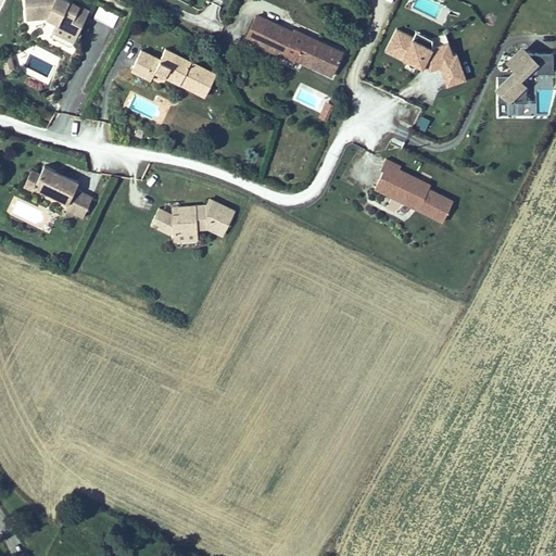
[(88,10),(73,2),(71,5),(67,3),(68,0),(25,0),(27,17),(47,16),(58,22),(50,36),(71,46),(81,35),(81,33),(78,32),(88,10)]
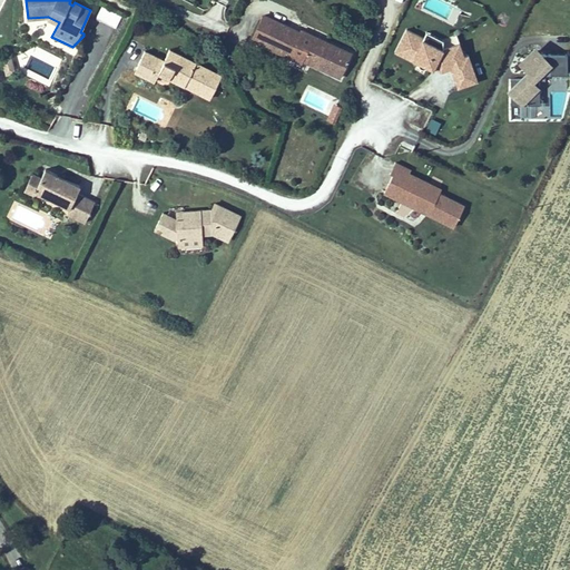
[(20,21),(17,8),(9,10),(12,23),(20,21)]
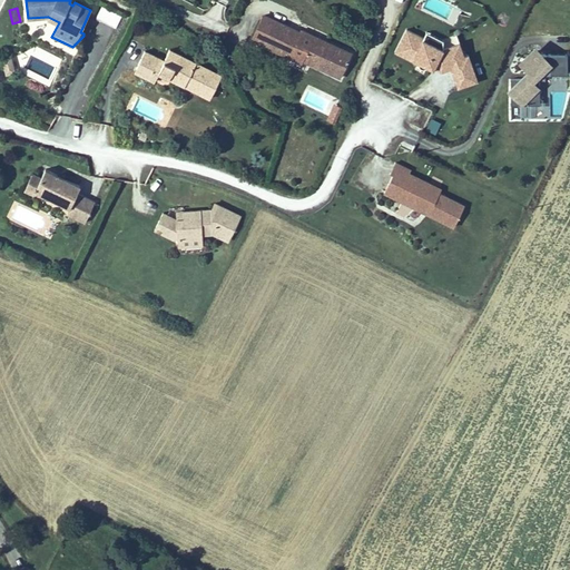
[(269,46),(279,23),(262,16),(252,38),(269,46)]
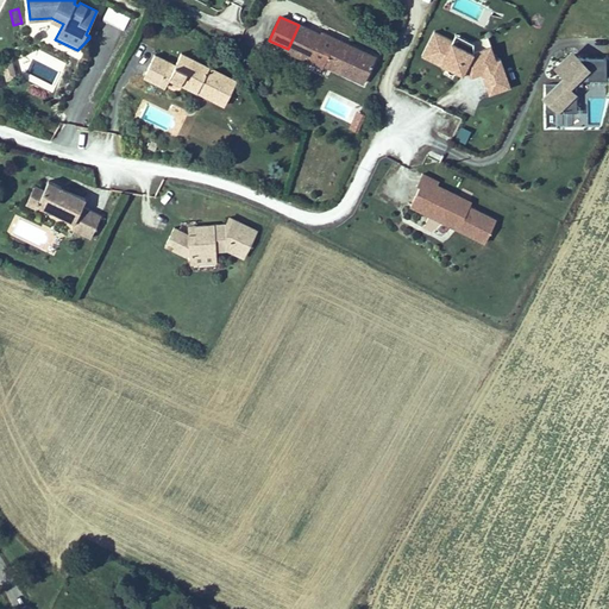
[(308,58),(320,35),(299,25),(288,49),(308,58)]
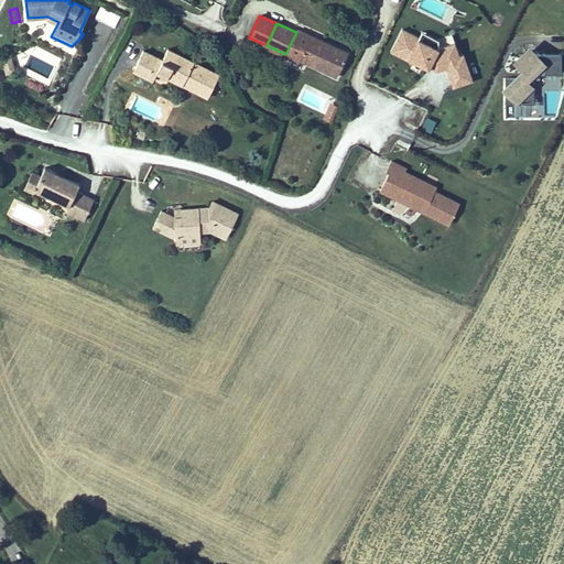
[(459,56),(452,35),(438,40),(423,32),(420,38),(402,29),(391,51),(408,60),(409,58),(429,68),(430,66),(431,64),(441,69),(446,67),(453,87),(473,80),(464,54),(459,56)]
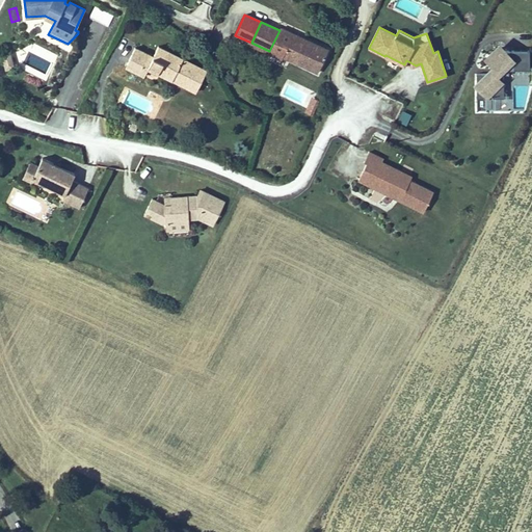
[(303,38),(281,28),(280,30),(302,41),(303,38)]
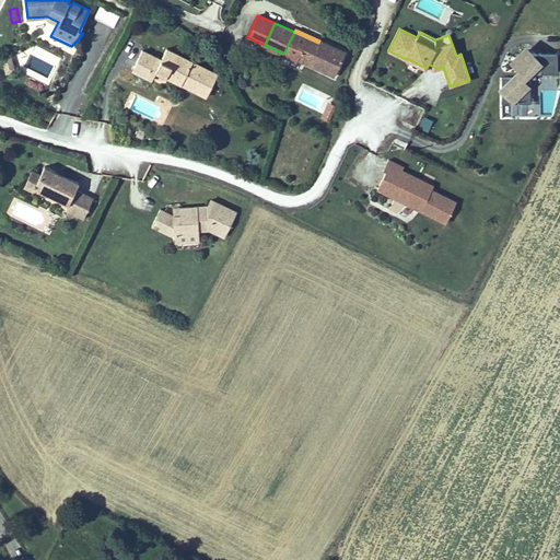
[(346,53),(319,41),(318,43),(294,32),(283,54),(298,60),(299,58),(335,76),(346,53)]
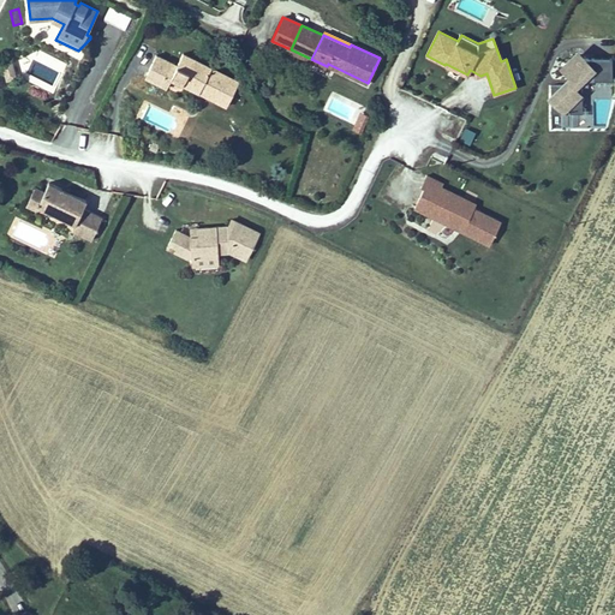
[(239,82),(183,53),(177,65),(156,54),(147,73),(162,81),(165,75),(172,78),(227,106),(239,82)]
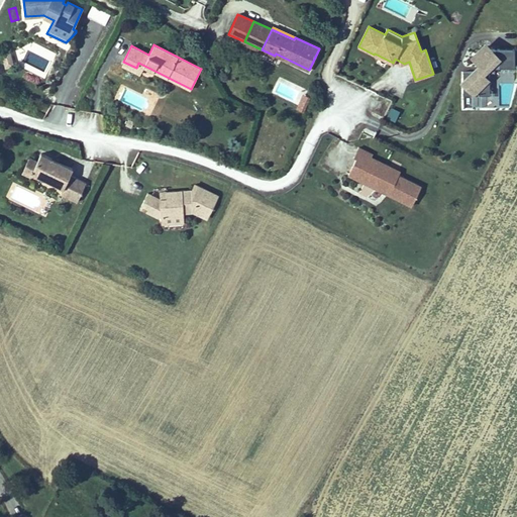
[(10,48),(0,50),(4,66),(14,63),(10,48)]
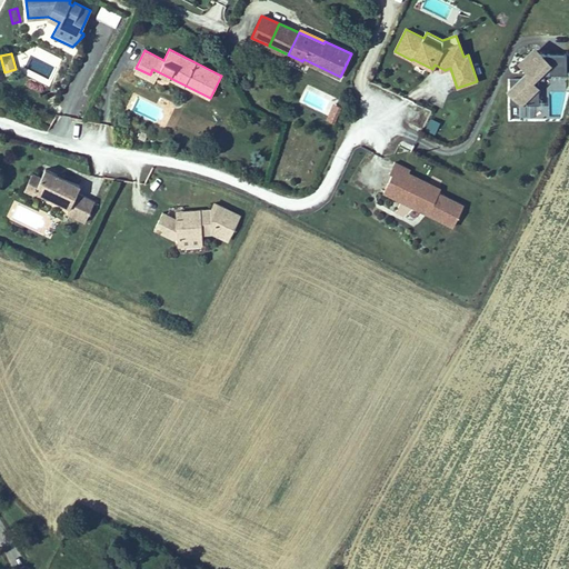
[(539,105),(538,79),(545,79),(545,73),(566,73),(566,56),(567,56),(567,55),(565,55),(527,55),(526,55),(526,56),(526,78),(509,79),(509,105),(521,105),(521,107),(530,107),(530,105),(539,105)]
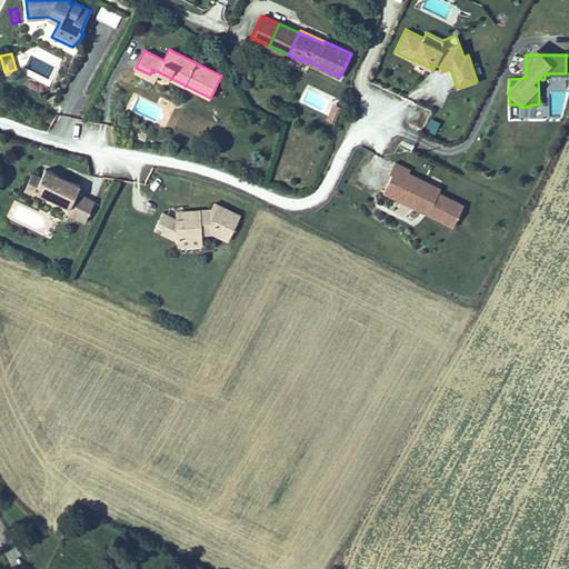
[(155,80),(159,72),(152,69),(150,75),(136,68),(135,70),(155,80)]
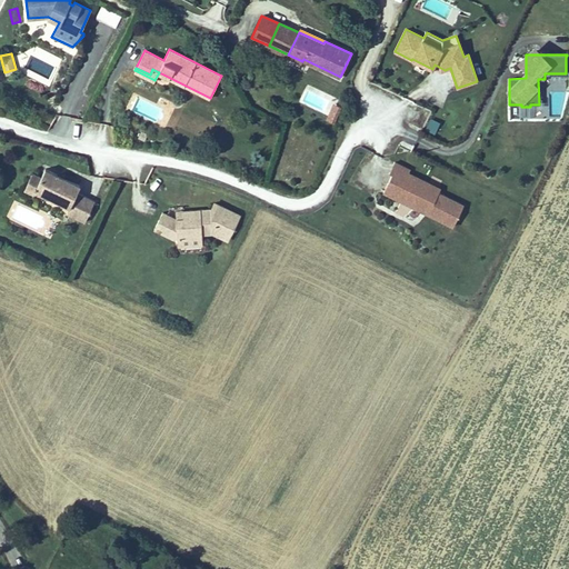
[(335,121),(341,105),(332,100),(326,117),(335,121)]
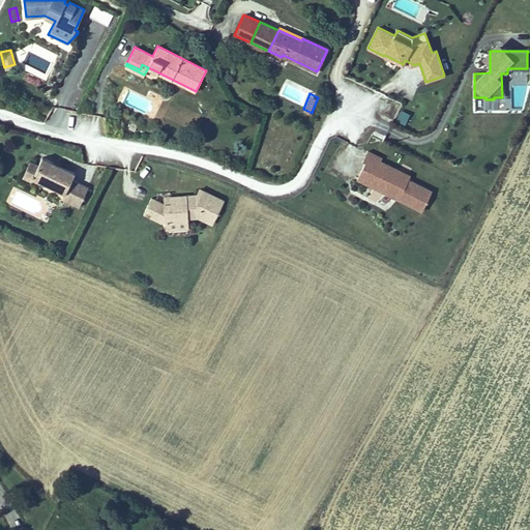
[(380,160),(382,158),(367,151),(362,160),(365,162),(377,168),(380,160)]
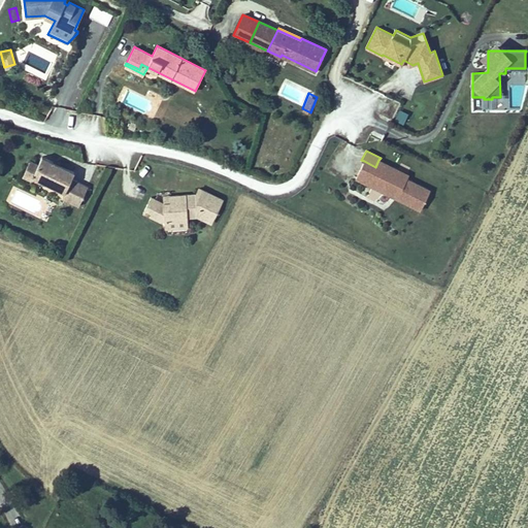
[(88,187),(71,178),(74,172),(60,165),(58,168),(53,165),(54,162),(42,156),(38,163),(31,160),(23,176),(31,180),(33,176),(64,192),(61,198),(78,206),(88,187)]
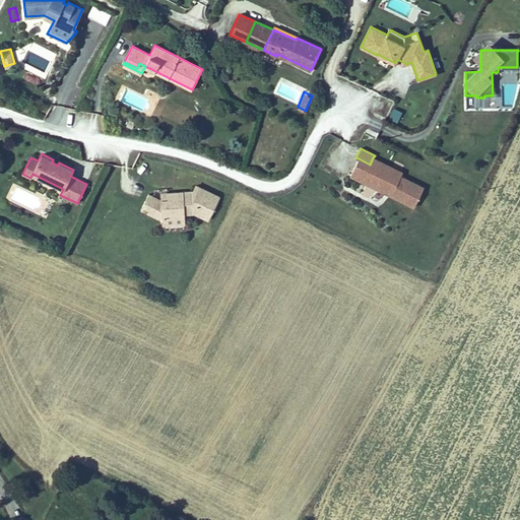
[(424,188),(400,176),(402,173),(373,157),(370,165),(359,158),(350,175),(367,184),(373,172),(383,177),(378,189),(386,193),(387,191),(392,193),(391,195),(414,207),(424,188)]
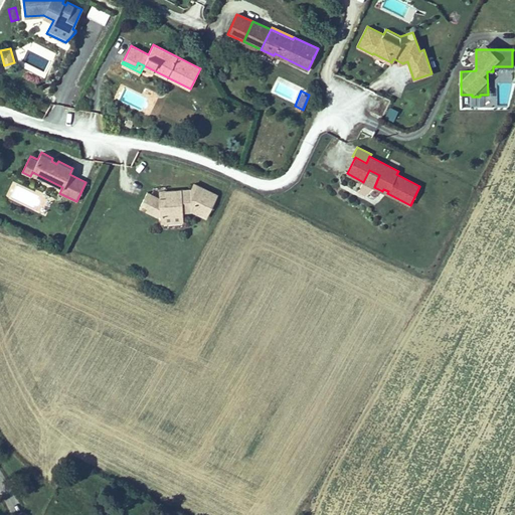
[(374,187),(379,175),(369,170),(363,182),(374,187)]
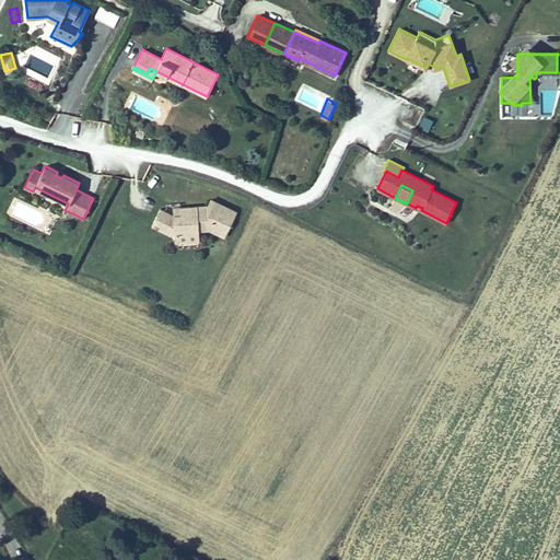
[(224,236),(236,212),(211,200),(208,206),(181,208),(182,216),(174,217),(160,209),(152,225),(171,235),(172,233),(186,232),(186,234),(198,234),(198,230),(209,230),(224,236)]
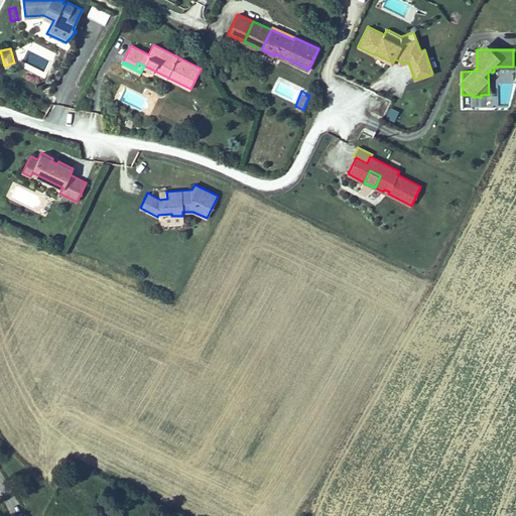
[(28,477),(20,481),(28,494),(35,489),(28,477)]
